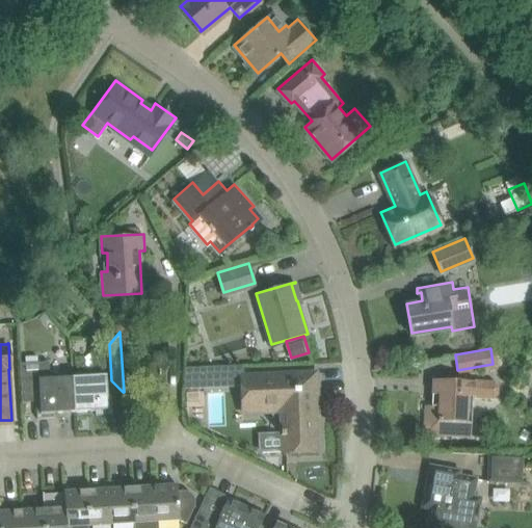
[(49,359),(20,361),(22,399),(35,399),(36,416),(54,415),(54,411),(75,410),(73,374),(50,375),(49,359)]
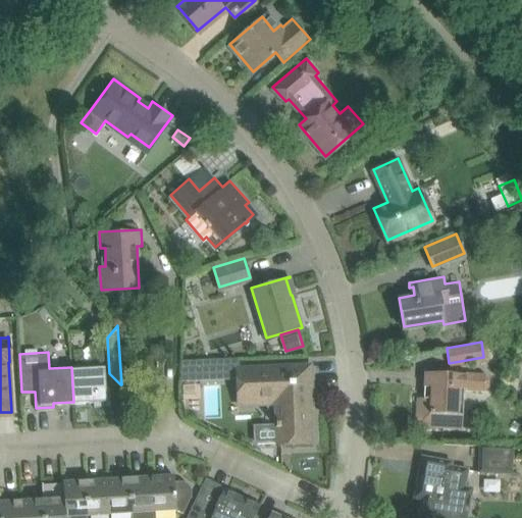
[(225,357),(201,358),(202,378),(226,377),(225,357)]
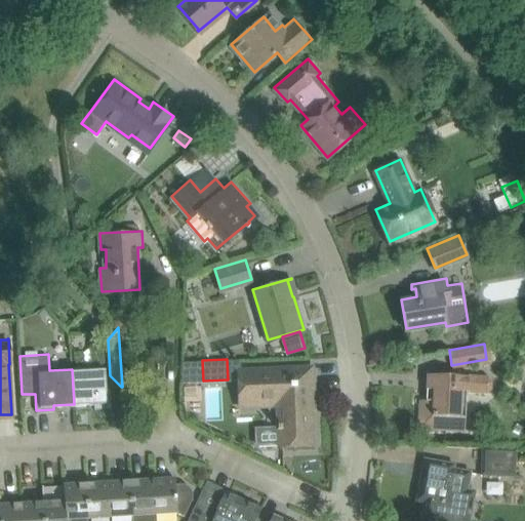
[(243,368),(238,368),(238,378),(239,404),(259,403),(277,402),(278,423),(277,423),(277,427),(269,428),(265,428),(261,429),(258,432),(258,436),(259,440),(263,442),(267,443),(279,442),(279,443),(312,442),(311,406),(315,406),(313,365),(243,368)]
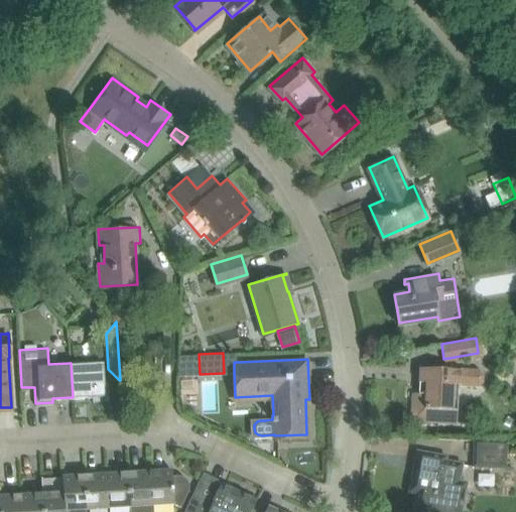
[(71,363),(73,397),(92,395),(93,399),(109,398),(108,382),(104,382),(103,361),(71,363)]
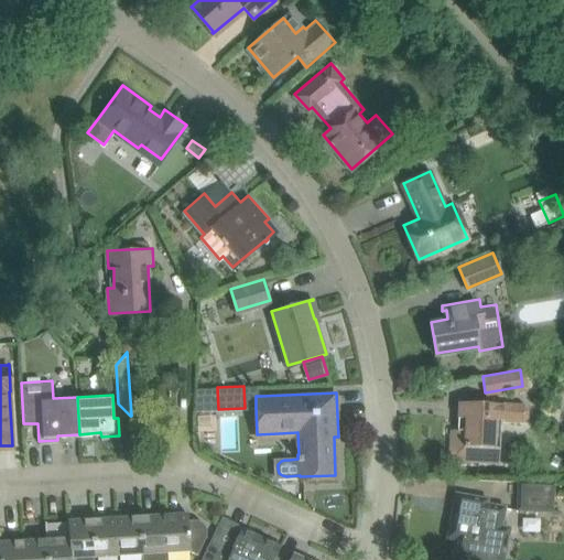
[(451,427),(449,459),(478,460),(479,445),(495,447),(496,420),(522,421),(528,416),(528,409),(523,404),(458,400),(458,416),(466,416),(465,428),(451,427)]
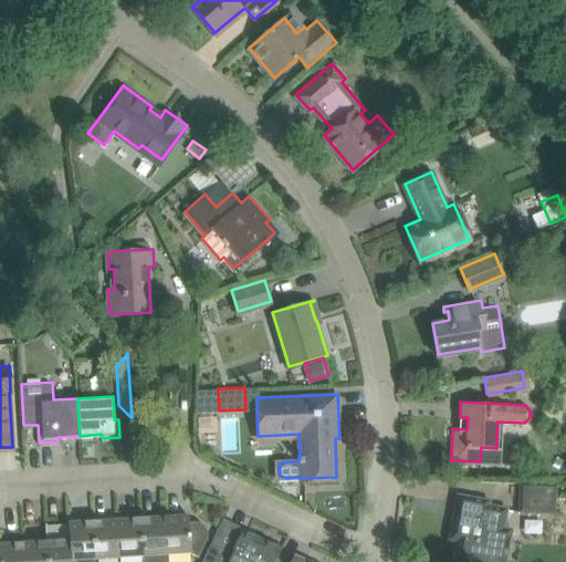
[(520,509),(549,510),(554,510),(556,482),(521,481),(520,509)]
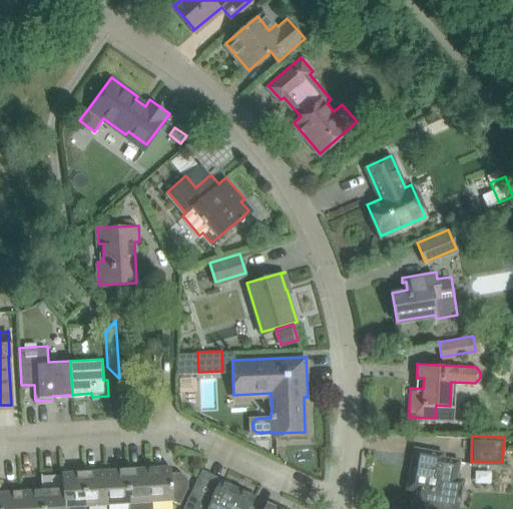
[(410,470),(407,487),(415,488),(411,507),(421,508),(457,508),(459,499),(463,478),(457,477),(460,460),(442,456),(443,452),(414,447),(410,470)]
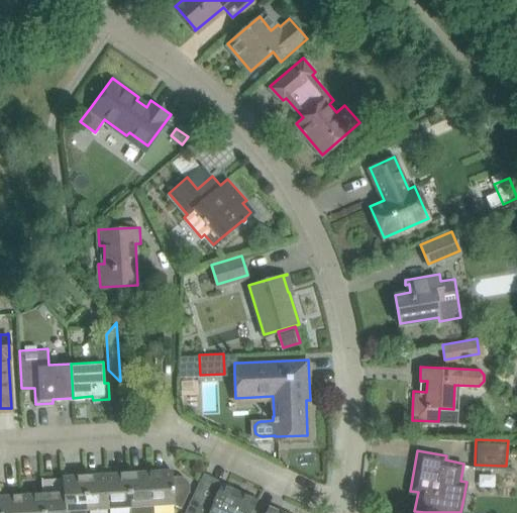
[(173,474),(172,469),(149,470),(151,504),(174,503),(182,506),(189,489),(190,488),(190,486),(190,485),(190,483),(189,482),(189,481),(187,479),(187,478),(185,477),(185,476),(183,475),(181,475),(179,474),(173,474)]
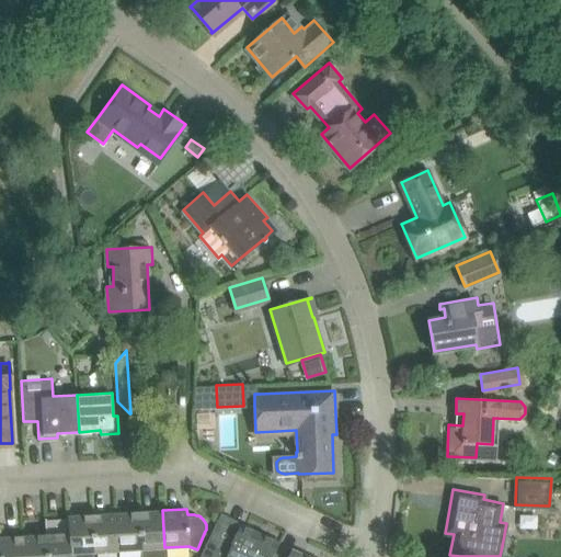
[(164,556),(164,547),(162,510),(139,511),(141,548),(141,556),(164,556)]
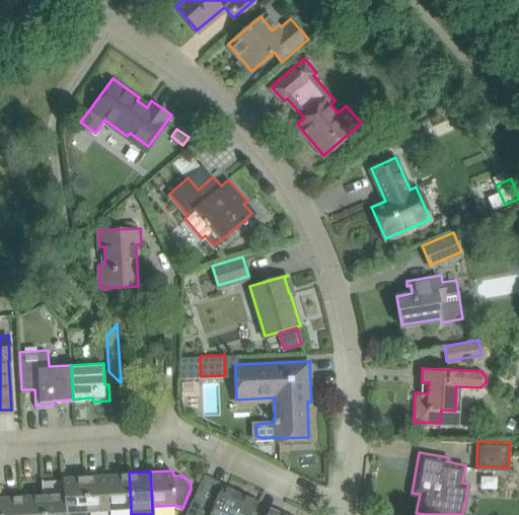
[(108,509),(131,507),(129,472),(106,474),(108,509)]
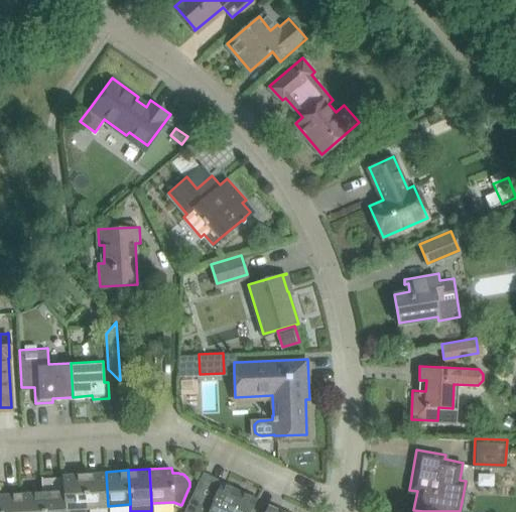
[(87,507),(108,506),(106,472),(85,473),(87,507)]
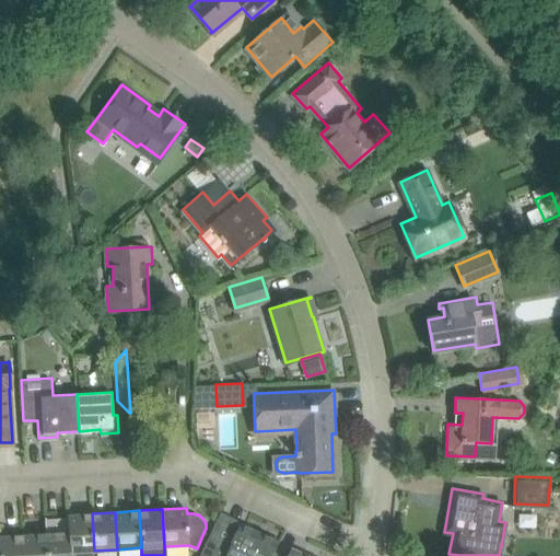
[(67,514),(68,517),(68,532),(69,532),(70,552),(71,552),(70,555),(94,555),(94,551),(92,513),(67,514)]
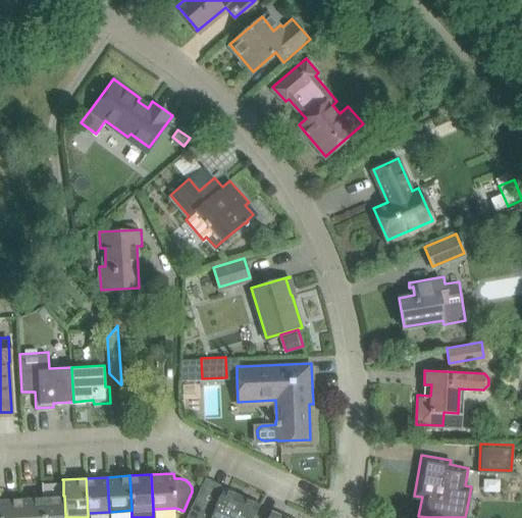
[(42,480),(43,497),(43,517),(65,517),(66,514),(65,514),(64,496),(63,496),(63,481),(43,482),(43,480),(42,480)]
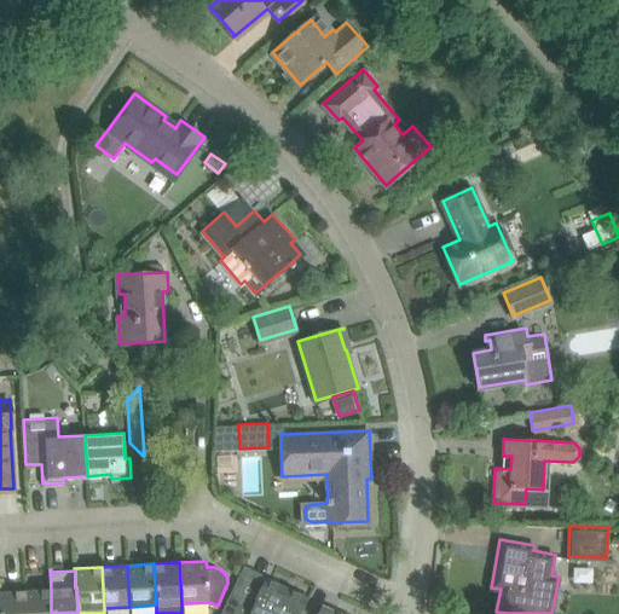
[(299,613),(302,608),(307,598),(266,579),(264,581),(239,571),(219,613),(299,613)]
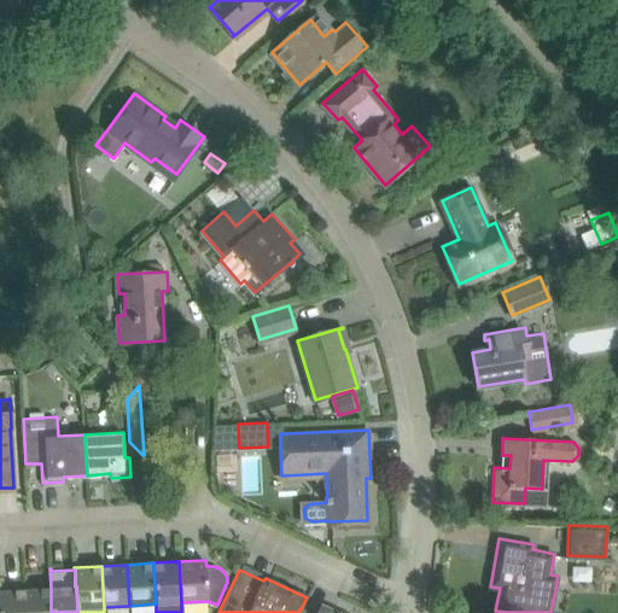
[(25,612),(51,612),(51,588),(24,589),(25,612)]
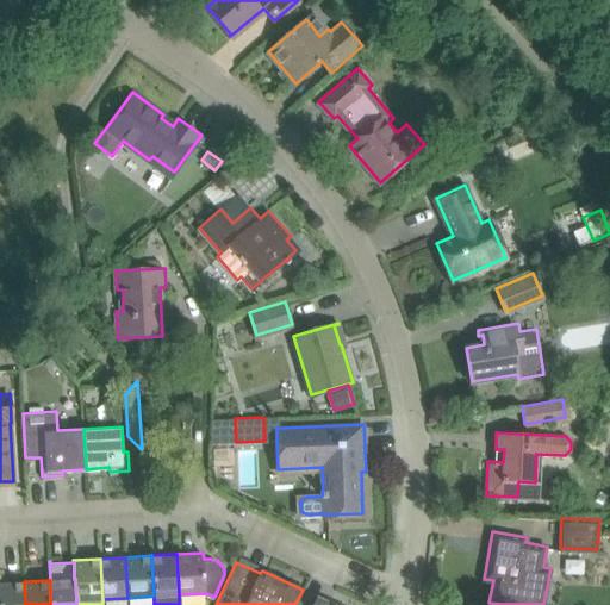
[(0,604),(25,604),(24,581),(0,582),(0,604)]
